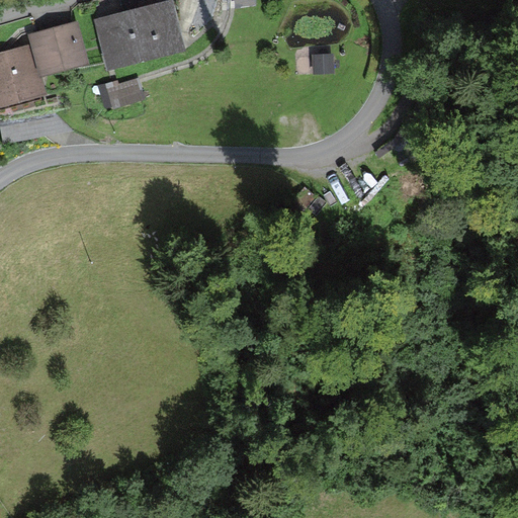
[(173,0),(158,0),(94,17),(107,67),(186,46),(173,0)]
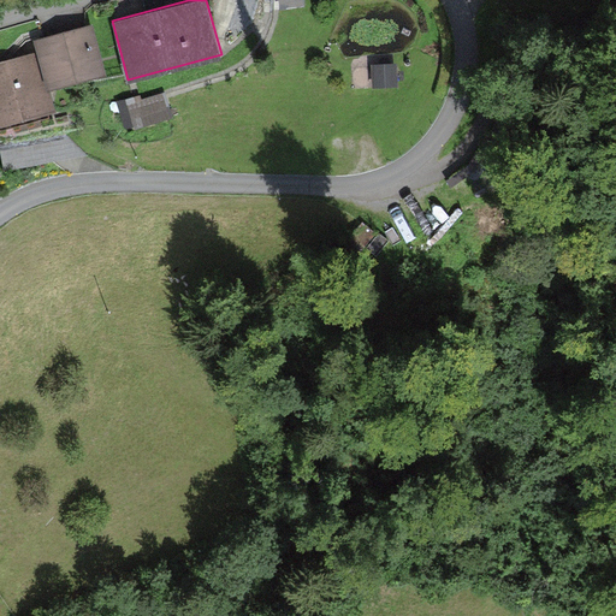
[(90,23),(33,40),(36,49),(47,87),(105,70),(90,23)]
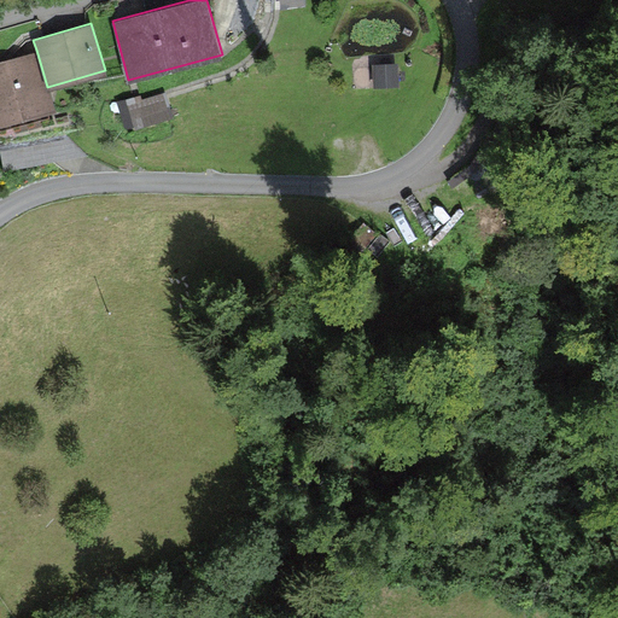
[(36,50),(0,59),(0,123),(53,108),(47,87),(36,50)]
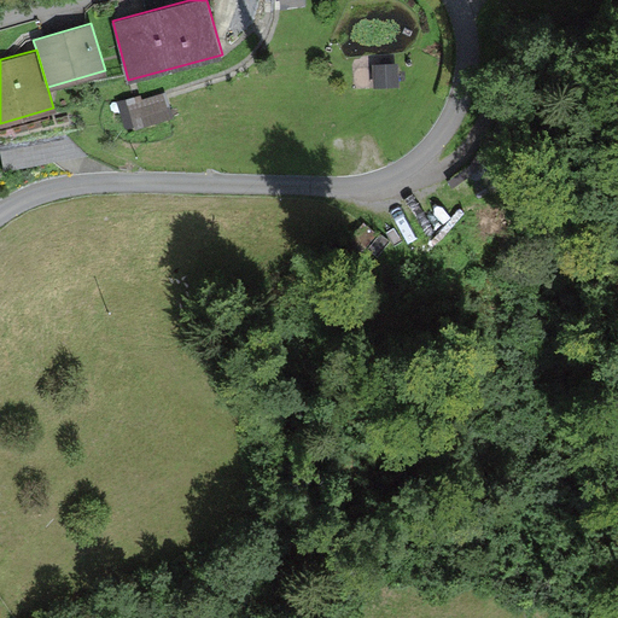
[(396,62),(371,63),(373,86),(398,85),(396,62)]
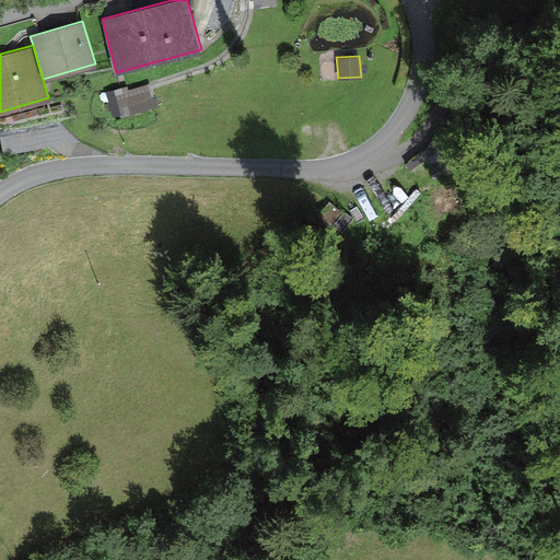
[(126,84),(105,91),(113,117),(155,104),(149,82),(127,89),(126,84)]
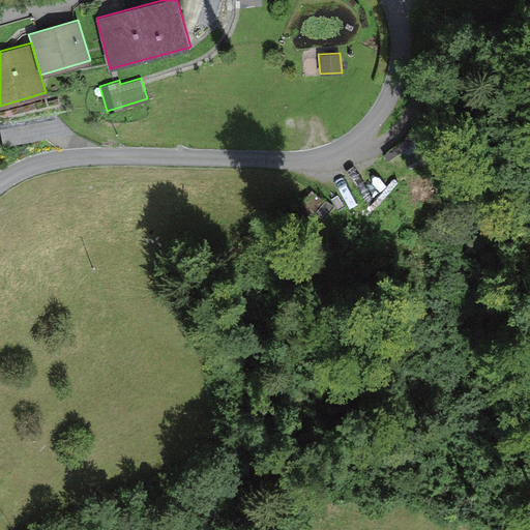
All buildings are outlined.
